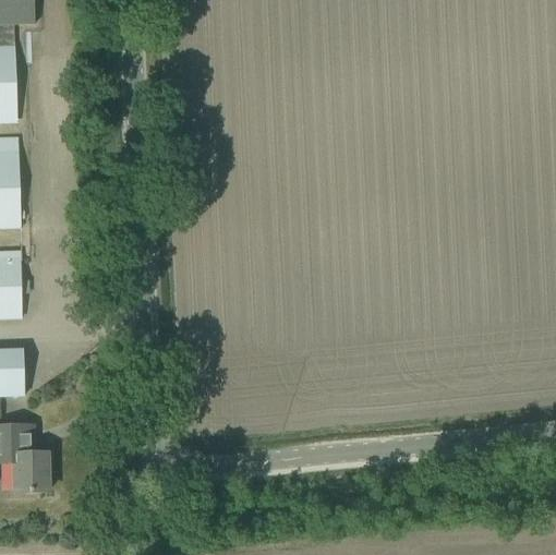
[(35,24),(34,0),(0,0),(0,46),(15,46),(15,24),(35,24)]
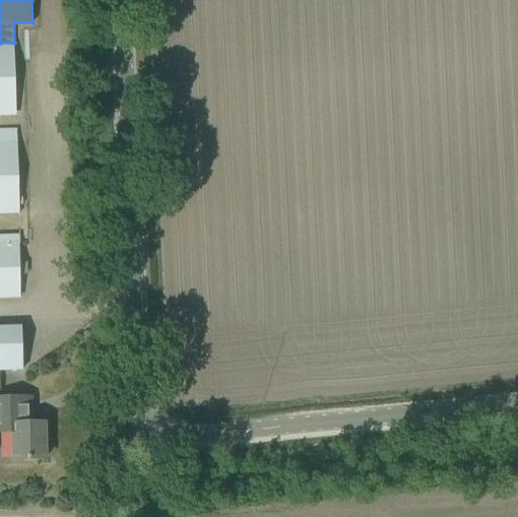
[(0,113),(16,113),(14,43),(0,43),(0,113)]
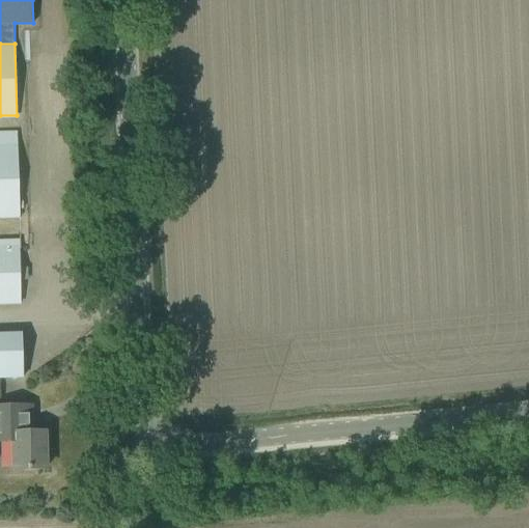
[(18,144),(0,144),(0,216),(20,216),(18,144)]
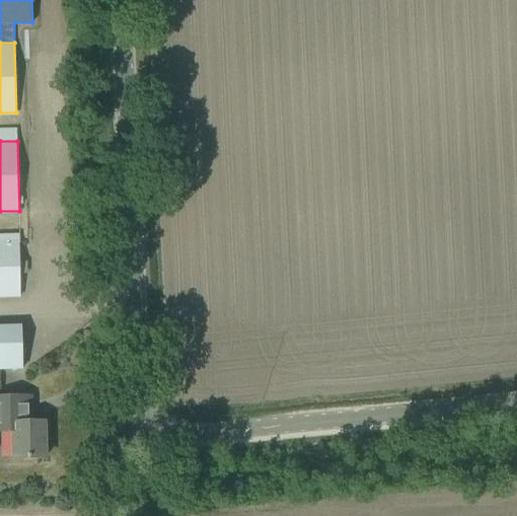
[(0,295),(20,295),(19,233),(0,233),(0,295)]
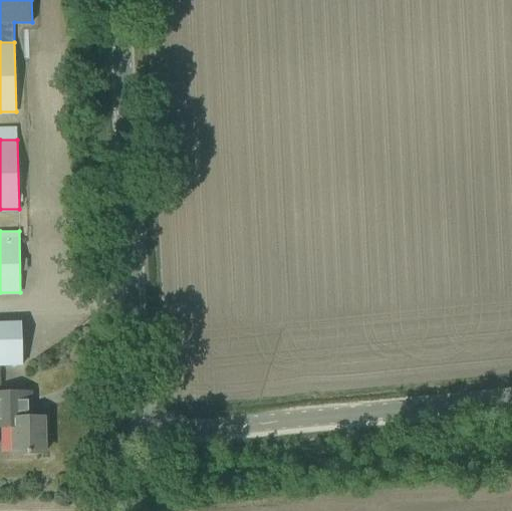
[(21,322),(0,322),(0,364),(22,364),(21,322)]
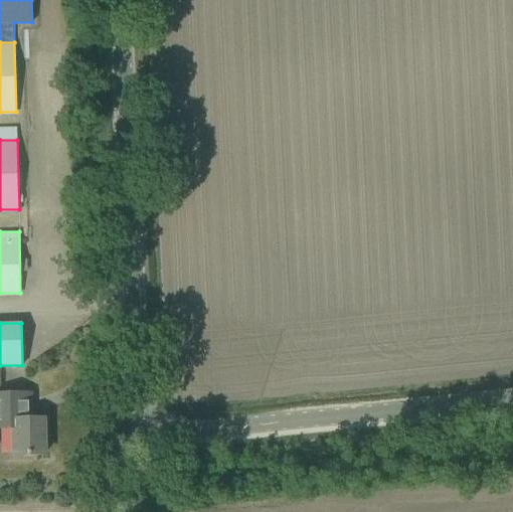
[(44,454),(44,418),(31,418),(30,392),(0,393),(0,427),(14,427),(14,454),(44,454)]
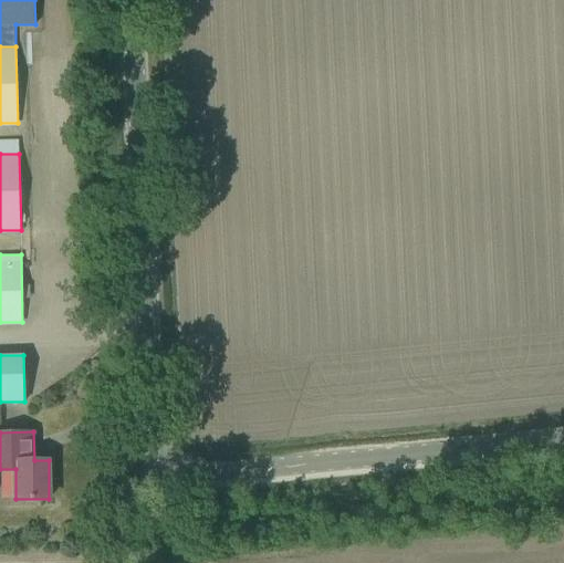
All buildings are outlined.
